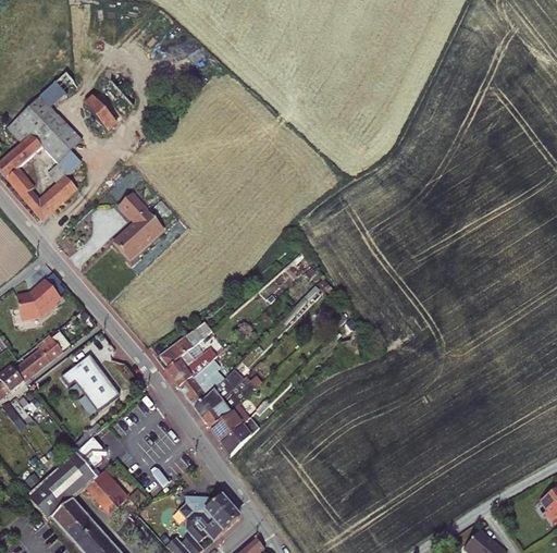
[(161,42),(171,63),(190,53),(181,33),(161,42)]
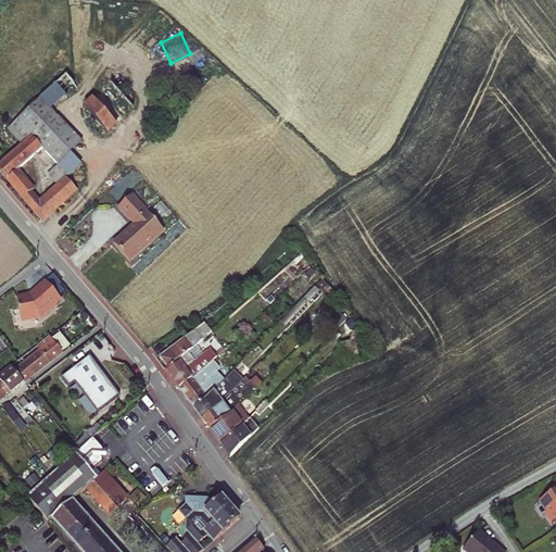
[(83,138),(55,110),(70,97),(67,95),(78,85),(66,72),(8,126),(23,141),(0,162),(0,165),(43,218),(78,186),(66,174),(68,172),(62,164),(59,161),(83,138)]
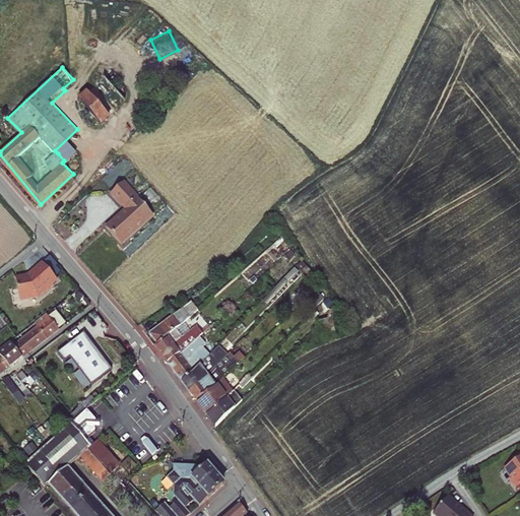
[(105,76),(80,98),(101,120),(124,98),(105,76)]
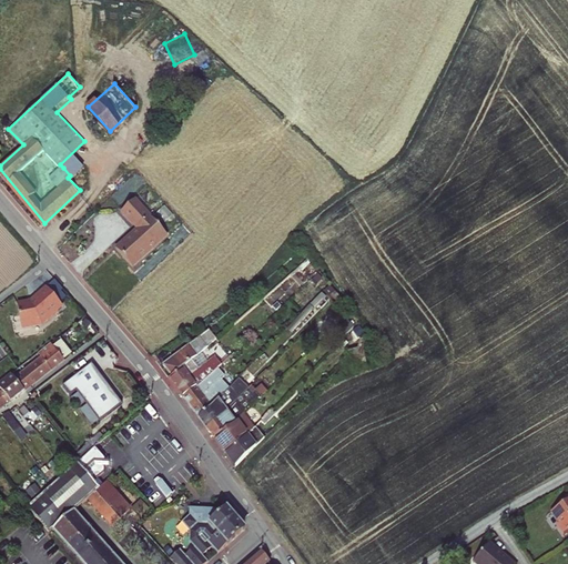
[(174,90),(168,96),(169,100),(170,104),(178,107),(184,101),(183,97),(182,92),(174,90)]
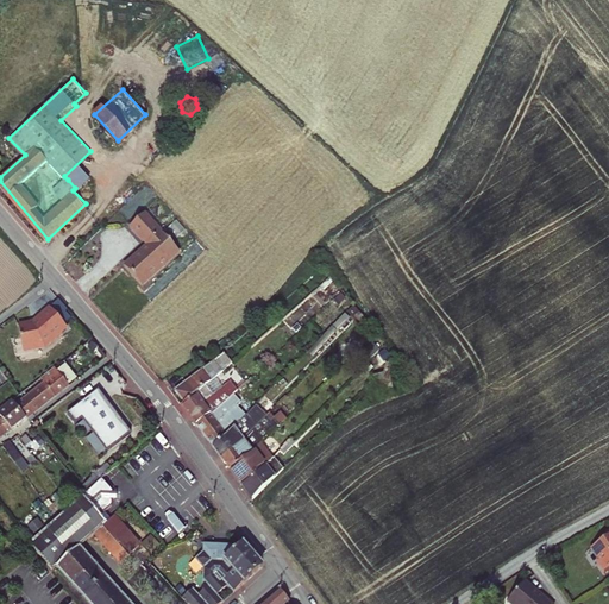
[(108,149),(118,140),(94,114),(85,123),(108,149)]
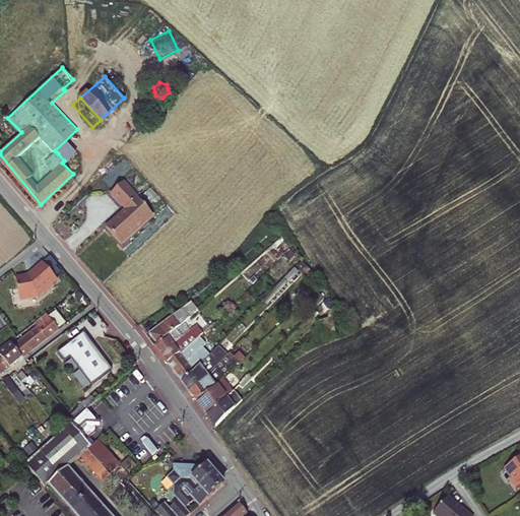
[(62,148),(58,153),(64,160),(69,156),(62,148)]
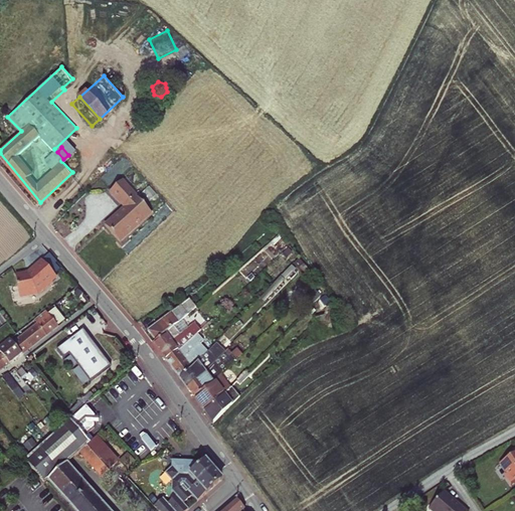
[(121,239),(153,211),(124,178),(112,189),(126,204),(106,222),(121,239)]
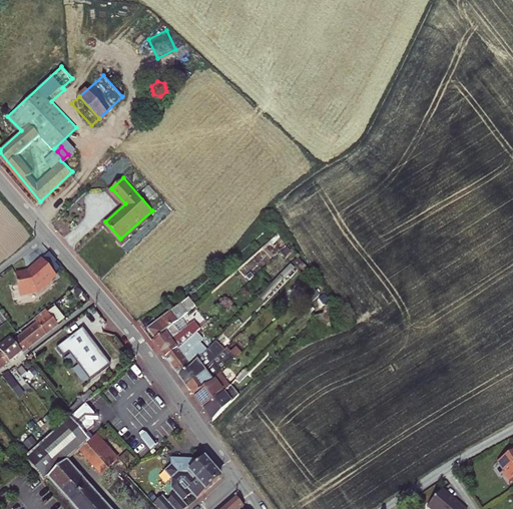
[(50,247),(43,253),(51,263),(56,258),(58,256),(50,247)]
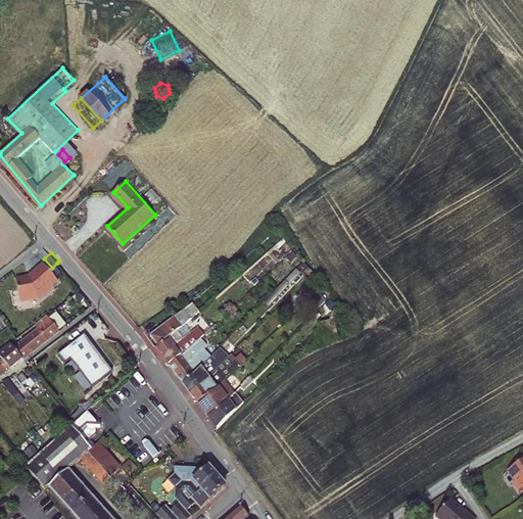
[(29,272),(16,274),(20,295),(39,292),(43,288),(44,289),(54,281),(53,280),(58,275),(57,274),(44,258),(33,268),(34,269),(30,273),(29,272)]
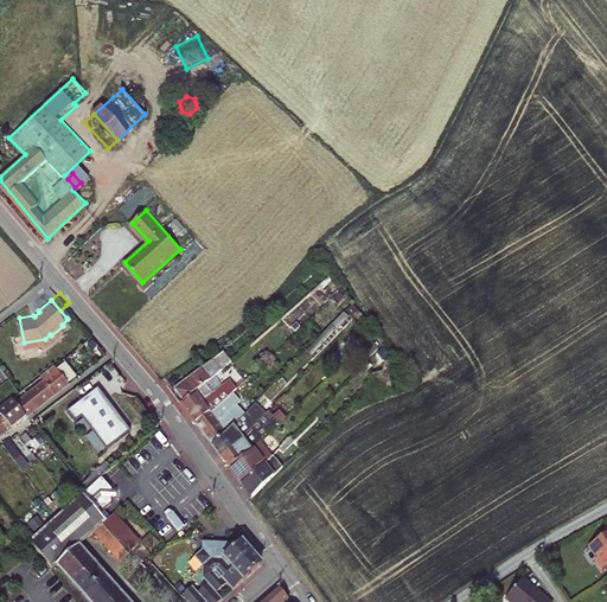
[(66,305),(61,311),(66,318),(74,312),(66,305)]
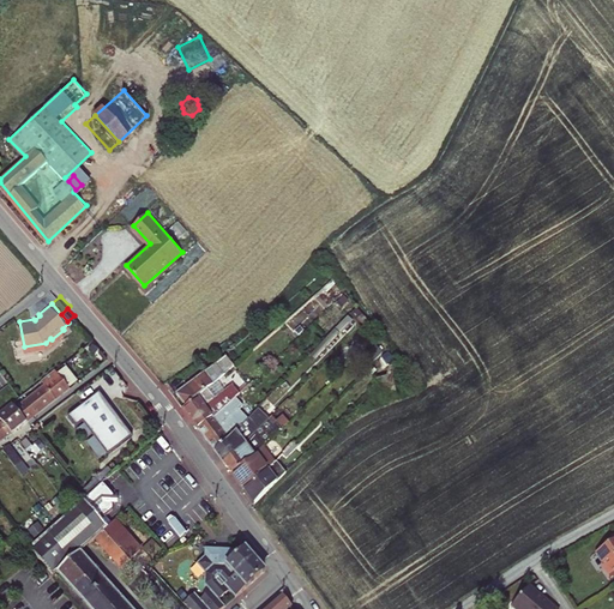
[(186,403),(196,395),(194,393),(235,362),(226,351),(176,390),(186,403)]
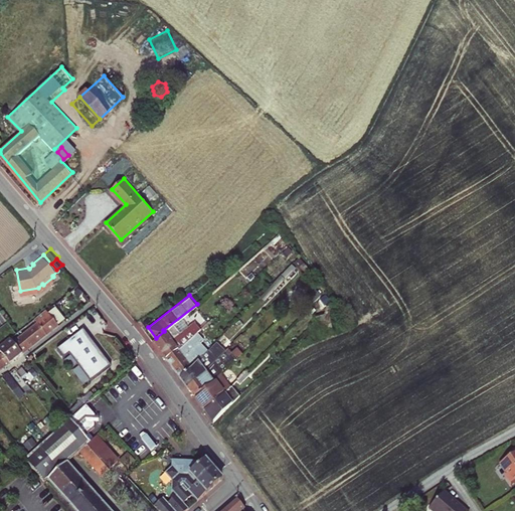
[(315,314),(315,315),(318,329),(325,327),(330,326),(331,329),(334,329),(330,313),(330,304),(329,303),(326,304),(327,306),(326,306),(326,308),(325,308),(326,309),(325,309),(325,310),(325,311),(325,312),(322,312),(316,314),(315,314)]
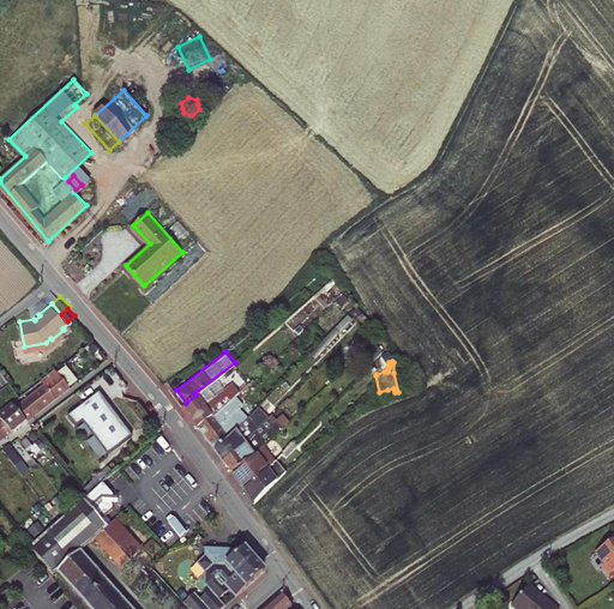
[(16,405),(26,418),(70,385),(55,367),(42,377),(47,383),(16,405)]
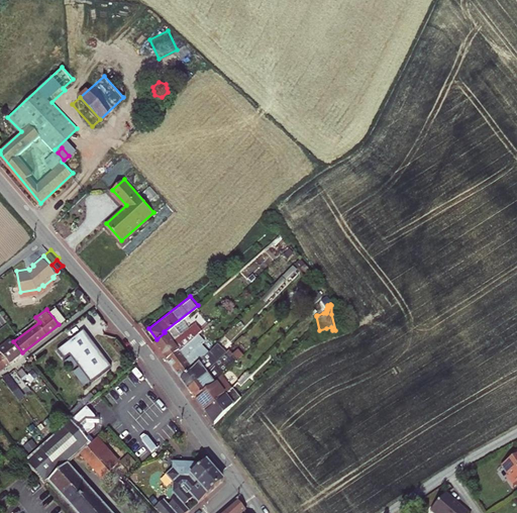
[(176,324),(165,332),(157,339),(154,340),(168,358),(199,332),(202,328),(196,321),(183,332),(176,324)]
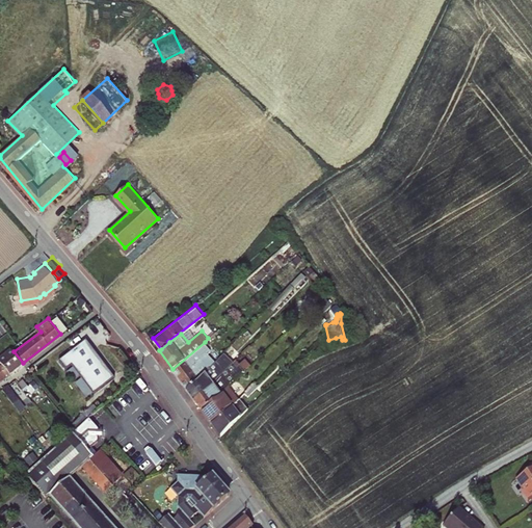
[(86,335),(58,354),(65,364),(72,360),(92,389),(114,373),(86,335)]
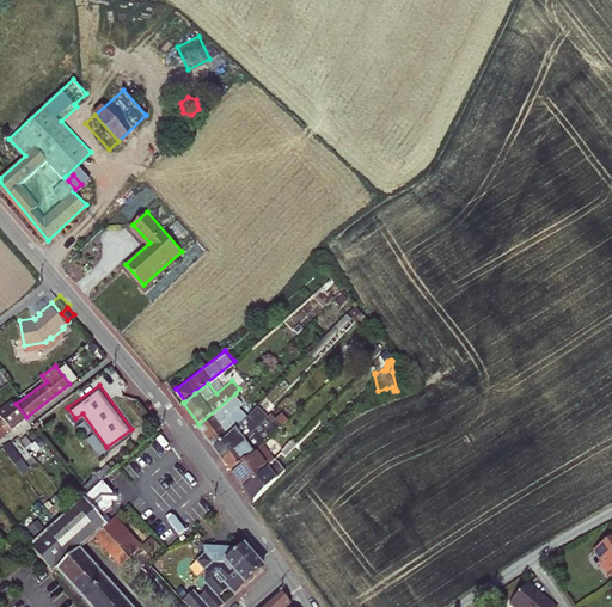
[(236,393),(199,424),(214,445),(246,416),(238,405),(242,402),(236,393)]
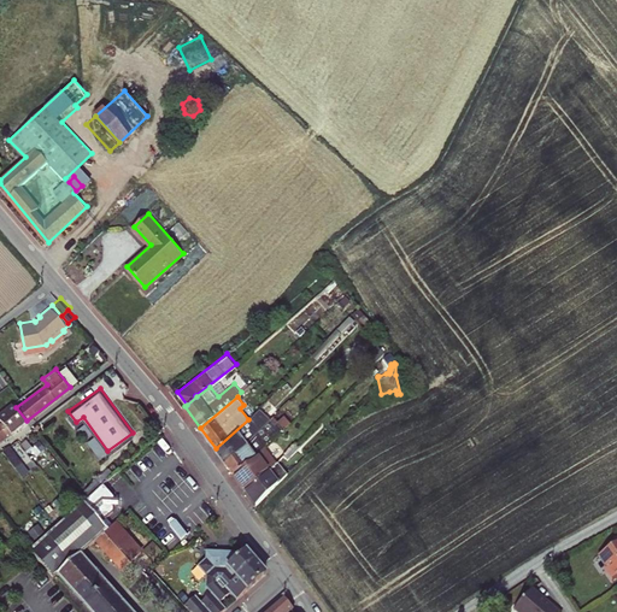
[(0,412),(0,417),(12,431),(27,421),(16,407),(12,402),(0,412)]
